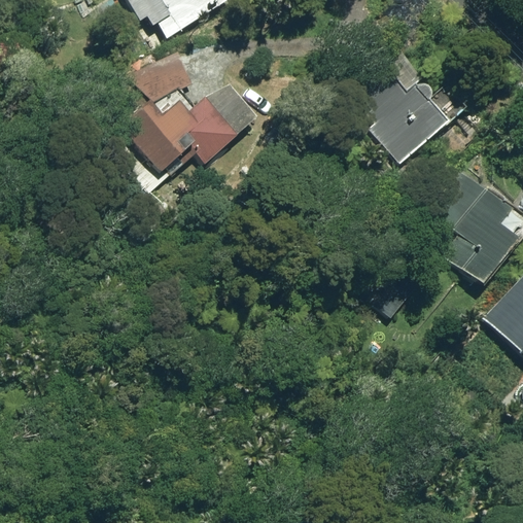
[(157,22),(165,36),(228,0),(127,0),(138,19),(144,14),(150,25),(157,22)]
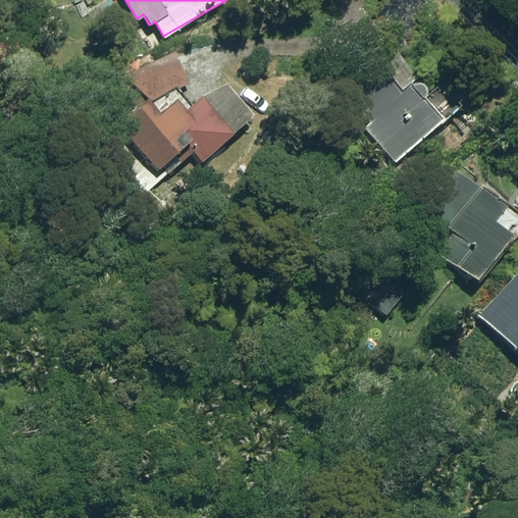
[(123,72),(139,105),(147,102),(150,100),(150,101),(190,82),(174,49),(123,72)]
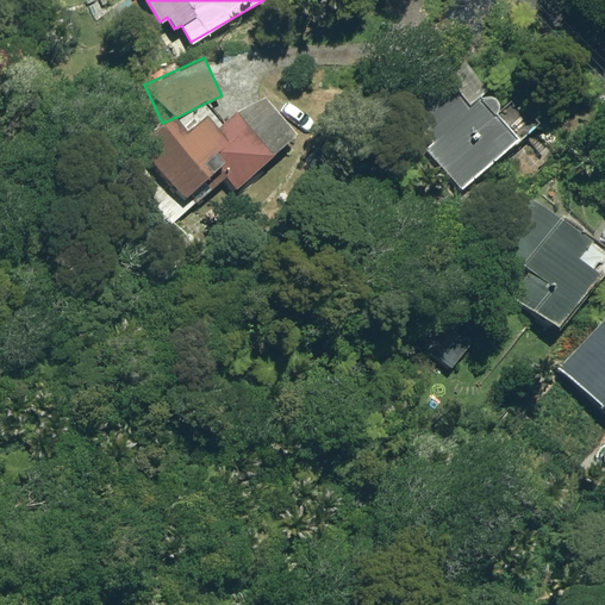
[(403,118),(462,191),(522,142),(499,117),(500,116),(501,113),(501,112),(503,108),(501,107),(501,105),(500,104),(499,101),(498,101),(496,100),(493,99),(491,99),(490,99),(487,99),(486,99),(484,100),(481,98),(472,107),(448,81),(403,118)]
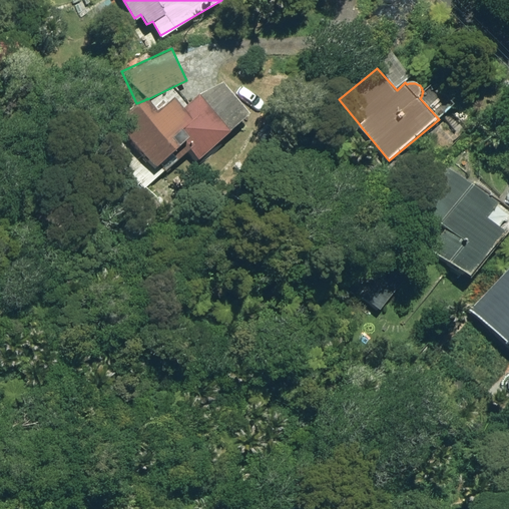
[(118,121),(158,168),(187,144),(198,158),(250,114),(220,78),(183,109),(175,99),(159,112),(147,99),(147,98),(144,100),(118,121)]
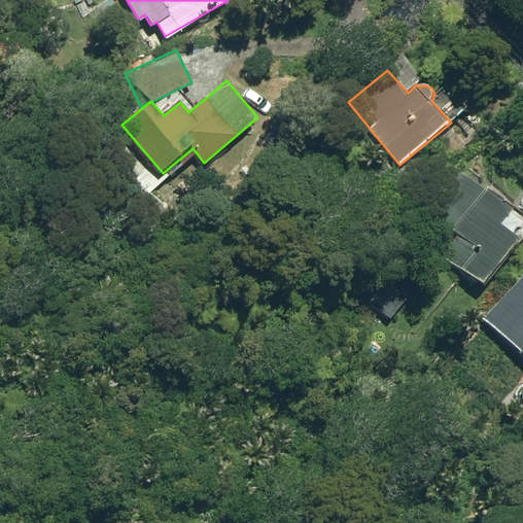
[(409,225),(484,287),(522,240),(502,224),(514,210),(487,188),(484,190),(457,168),(409,225)]
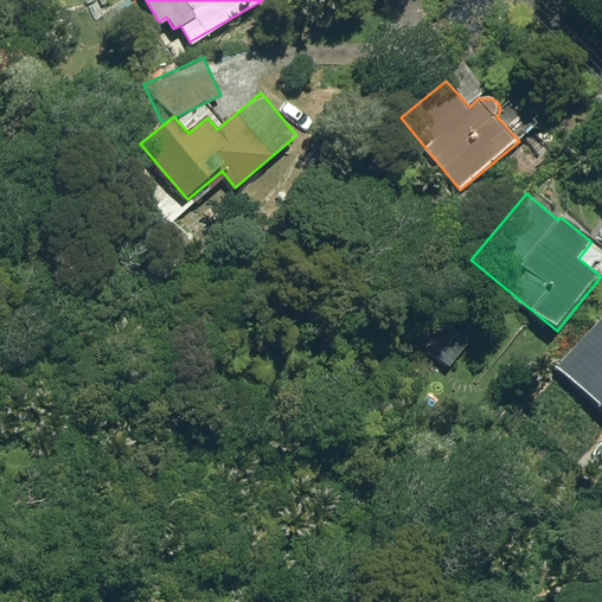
[(601,314),(557,362),(601,403),(601,314)]
